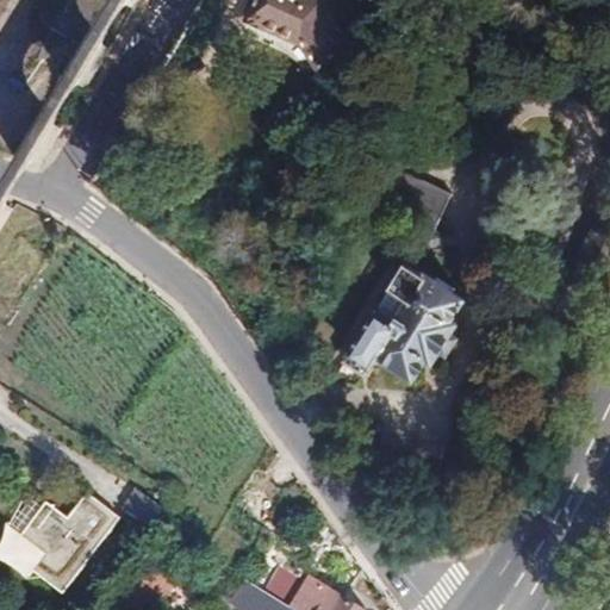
[(56,32),(81,47),(109,0),(74,0),(74,1),(56,32)]
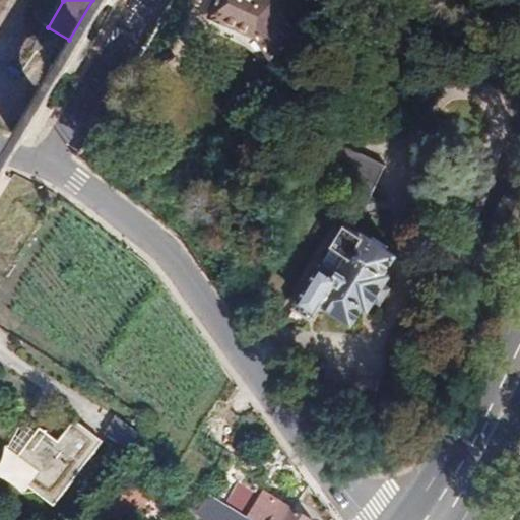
[(273,3),(265,0),(219,0),(211,18),(250,36),(251,31),(256,35),(272,57),(298,39),(273,3)]
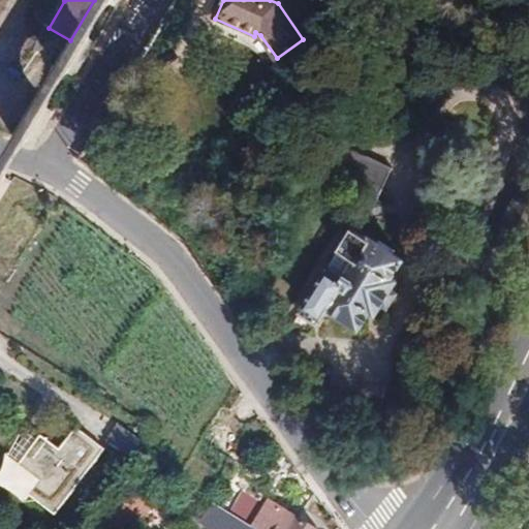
[(521,198),(518,197),(497,242),(501,243),(521,198)]
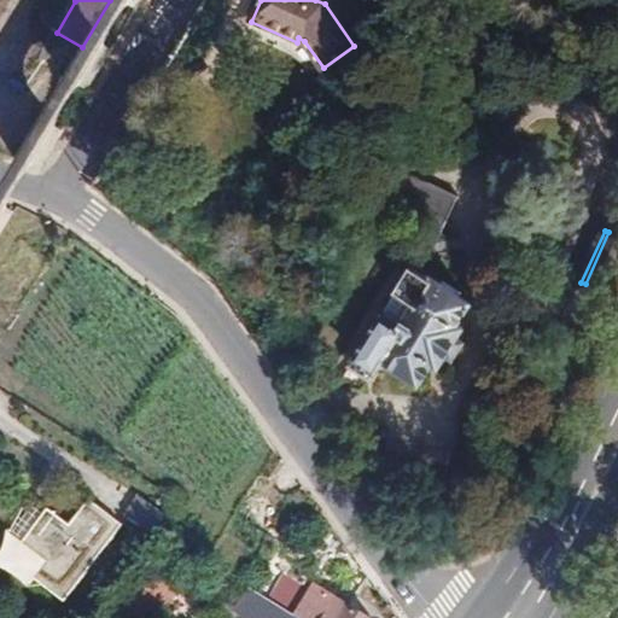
[(401,270),(403,278),(421,274),(419,266),(401,270)]
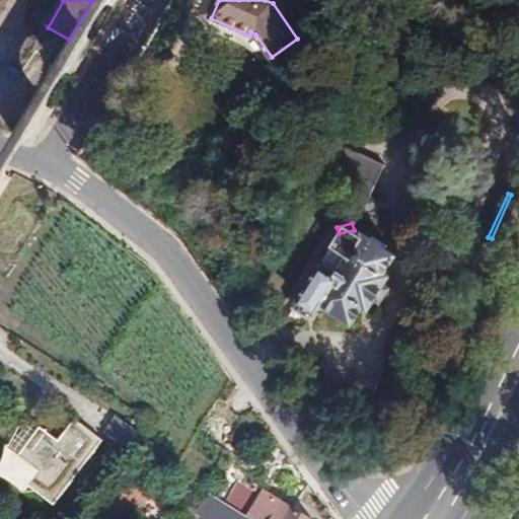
[(389,273),(385,271),(395,252),(362,231),(361,232),(354,228),(354,230),(339,233),(284,321),(289,326),(303,328),(321,302),(353,321),(363,303),(368,306),(374,296),(383,283),(389,273)]
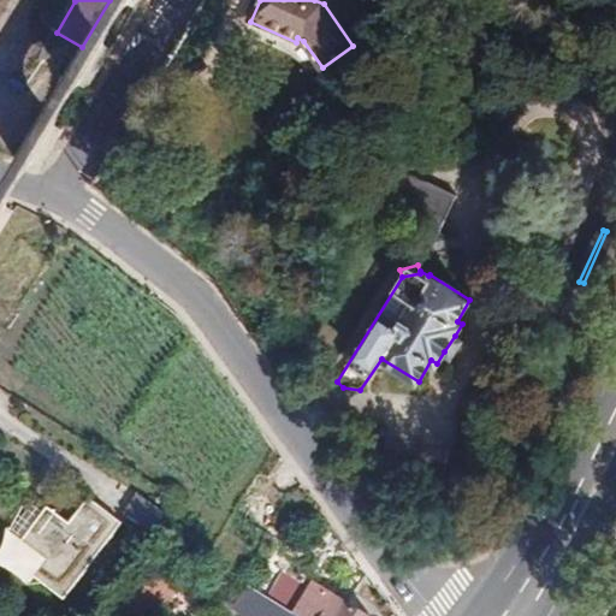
[(455,336),(444,351),(451,355),(461,339),(455,336)]
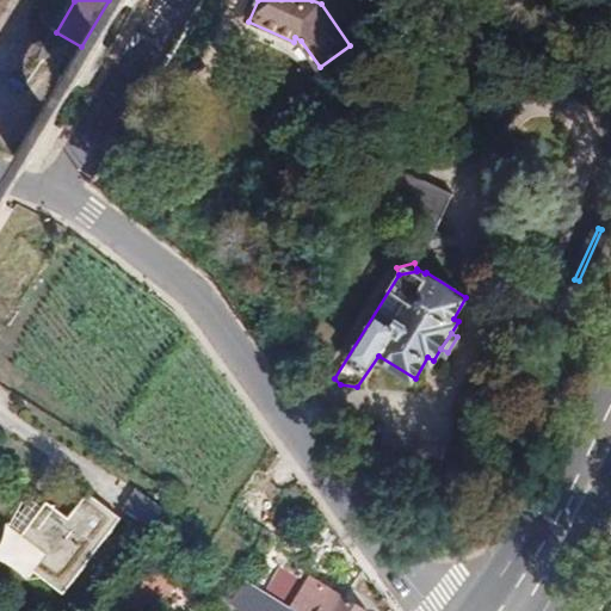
[(165,510),(139,492),(125,511),(153,529),(165,510)]
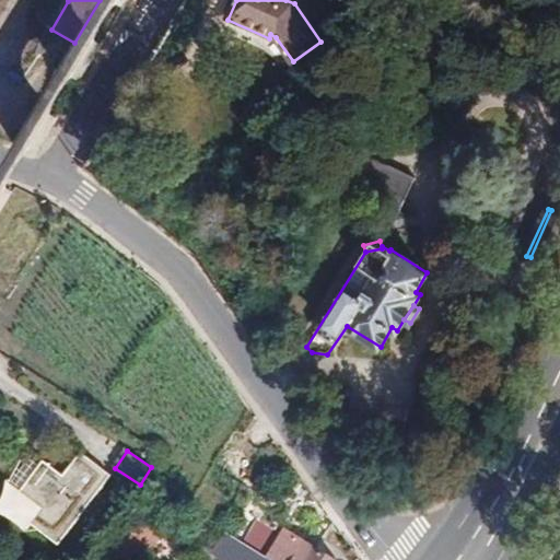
[(38,510),(28,523),(59,546),(112,477),(81,453),(62,476),(43,462),(19,494),(38,510)]
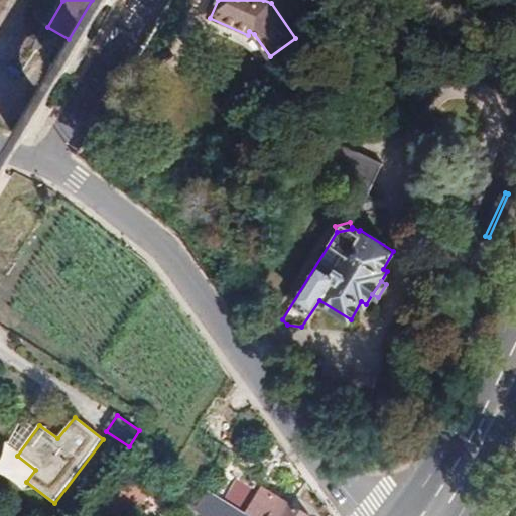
[(261,488),(245,514),(248,515),(306,515),(288,505),(280,515),(273,512),(277,505),(272,501),(282,486),(271,479),(264,490),(261,488)]
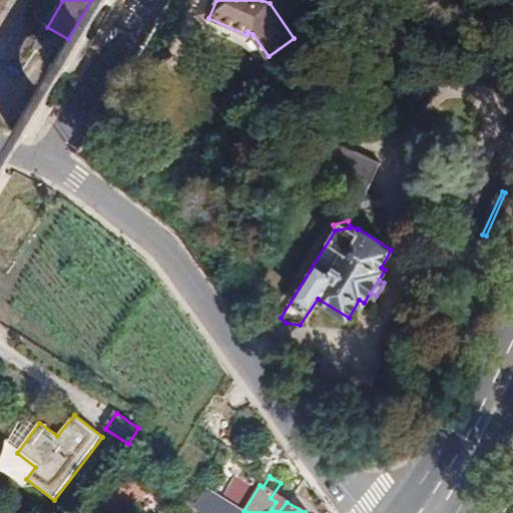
[(193,505),(198,508),(211,491),(206,488),(193,505)]
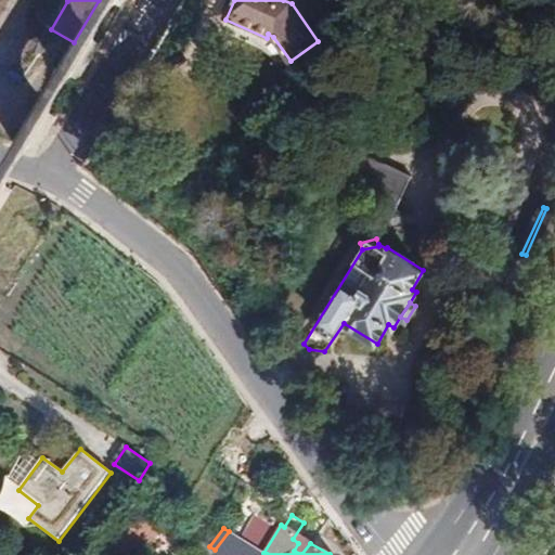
[(267,554),(263,553),(229,531),(215,550),(220,554),(267,554)]
